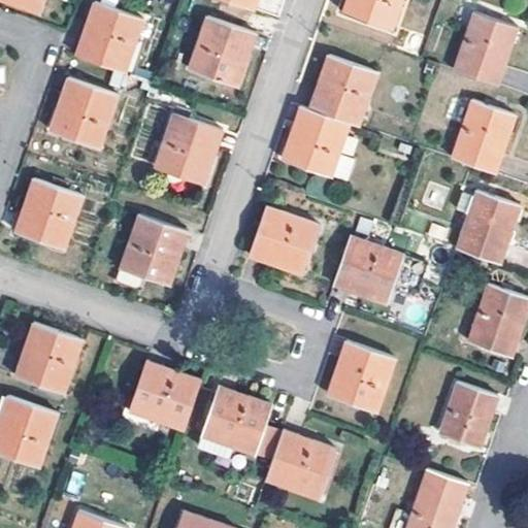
[(14,0),(14,3),(40,11),(43,0),(14,0)]
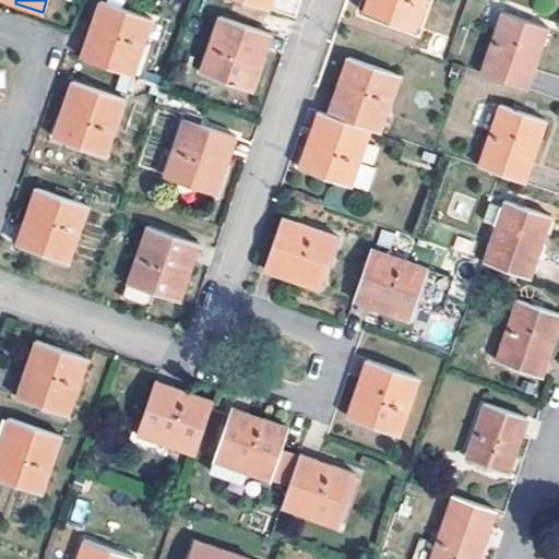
[(95,42),(90,58),(131,73),(151,15),(103,0),(98,0),(92,24),(99,27),(95,42)]
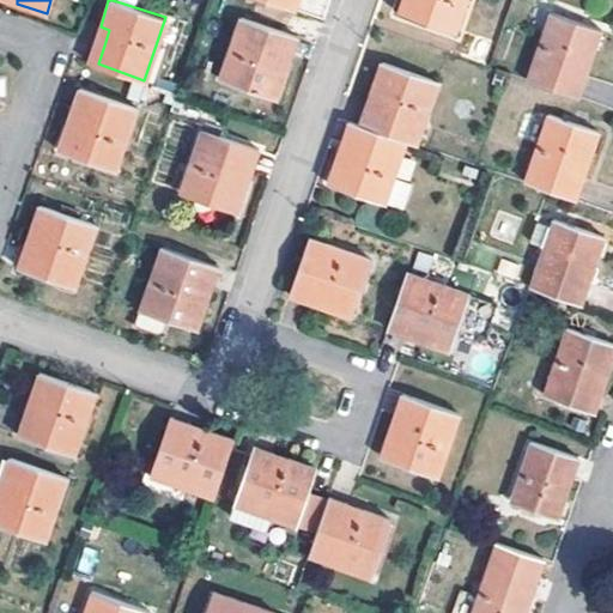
[(399,0),(396,10),(454,30),(465,0),(399,0)]
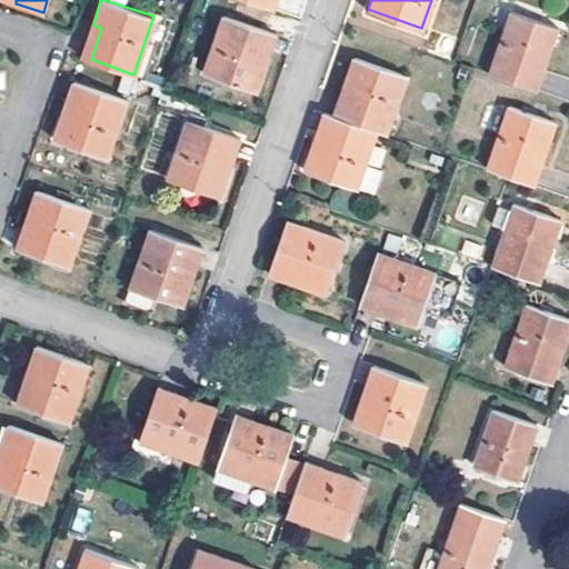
[(509,10),(487,71),(535,88),(556,26),(509,10)]
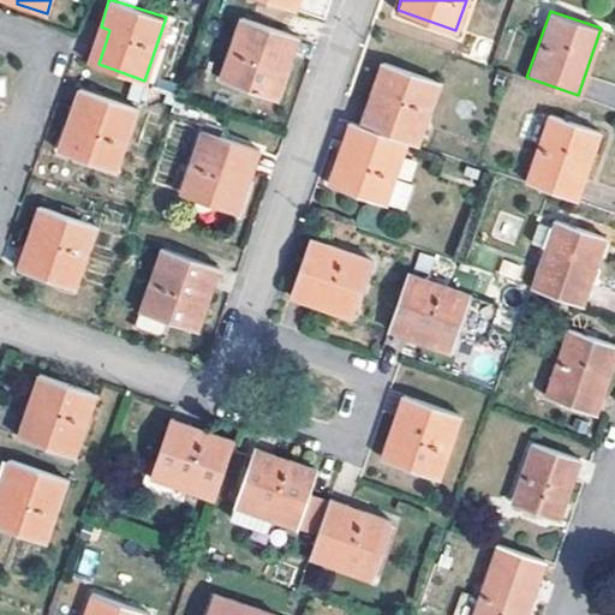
[(239,17),(219,78),(275,97),(285,69),(275,65),(286,33),(239,17)]
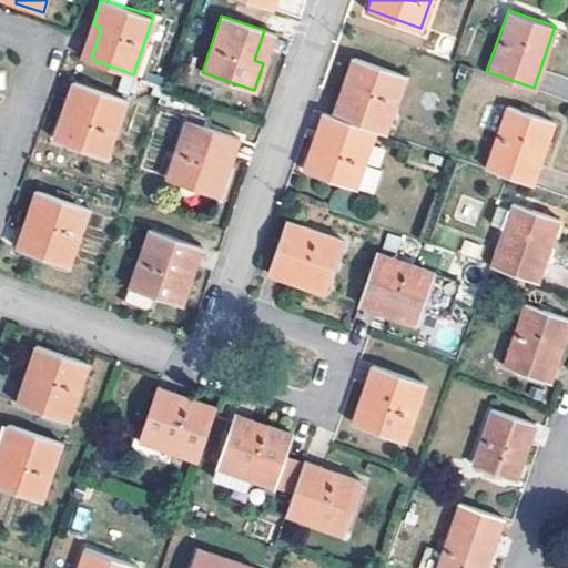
[(82,57),(91,59),(97,42),(101,28),(93,24),(82,57)]
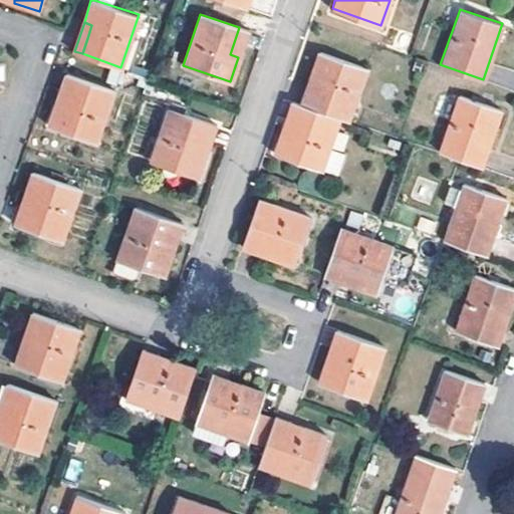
[(230,54),(238,57),(247,30),(239,27),(230,54)]
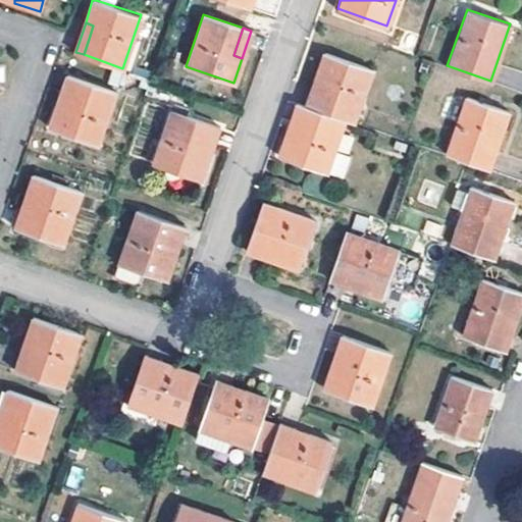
[(323,51),(315,75),(319,76),(323,79),(314,107),(345,117),(353,121),(371,68),(323,51)]
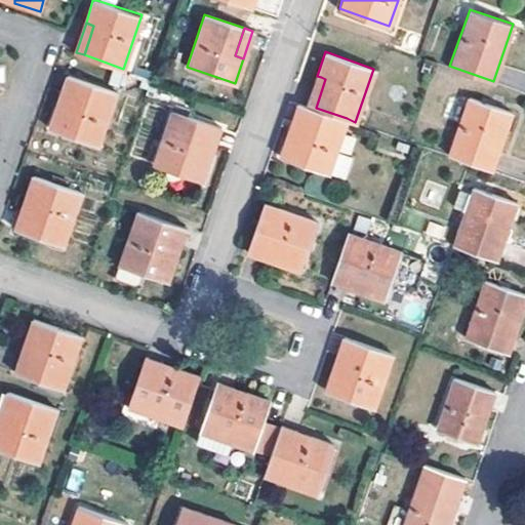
[(66,108),(77,78),(68,74),(57,105),(66,108)]
